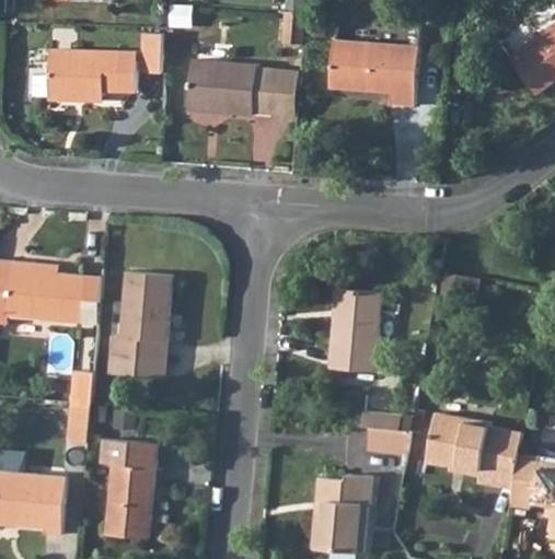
[(300,44),(303,12),(282,11),(279,43),(300,44)]
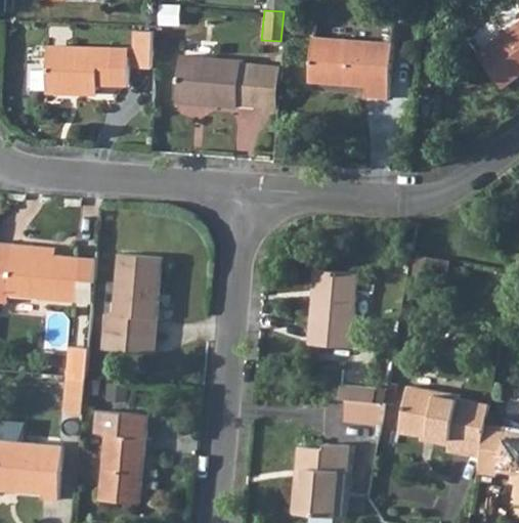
[(518,20),(474,54),(500,88),(518,73),(518,20)]
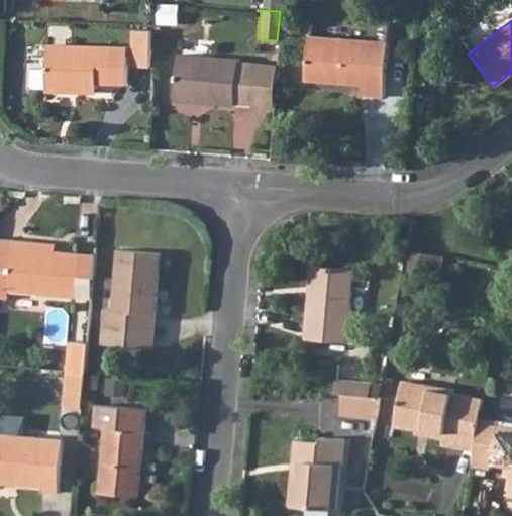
[(148,30),(130,30),(129,67),(147,68),(148,30)]
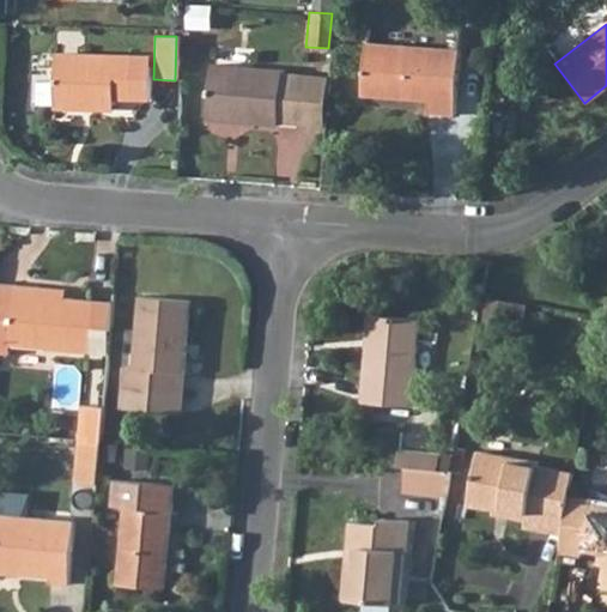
[(450,115),(455,52),(362,44),(358,96),(389,98),(389,91),(398,92),(398,98),(424,101),(423,113),(450,115)]
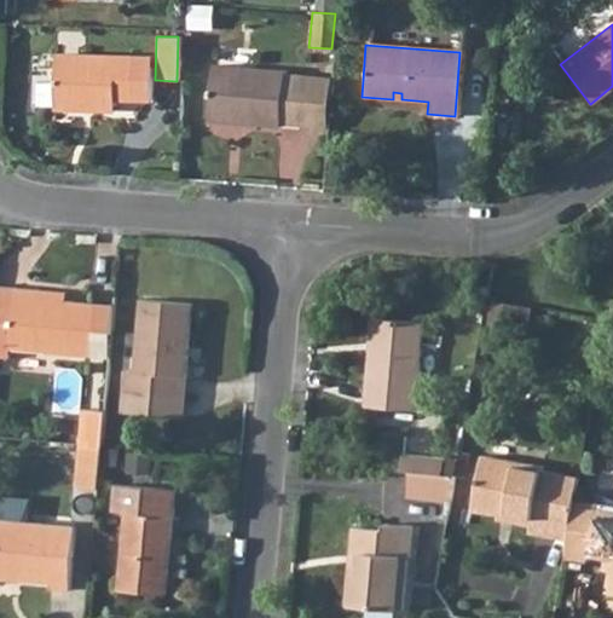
[(131,57),(53,55),(51,109),(79,109),(79,105),(111,105),(111,99),(148,100),(149,67),(131,67),(131,57)]
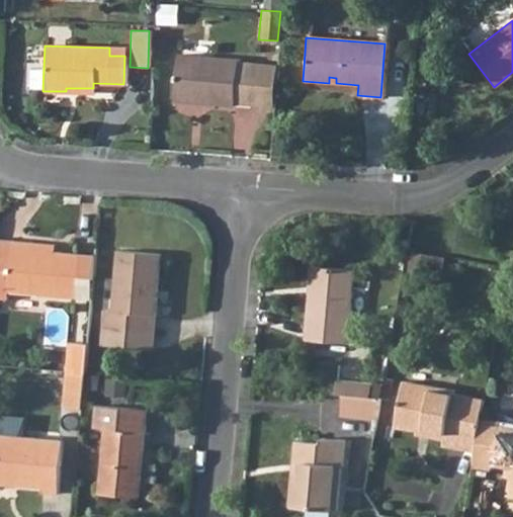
[(235,60),(175,55),(171,95),(197,97),(196,103),(232,106),(232,104),(247,105),(250,64),(235,63),(235,60)]
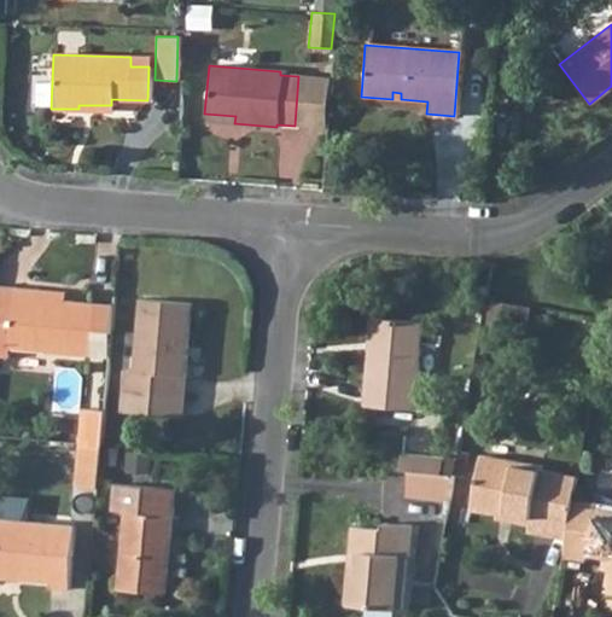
[(328,79),(298,76),(295,126),(325,128),(328,79)]
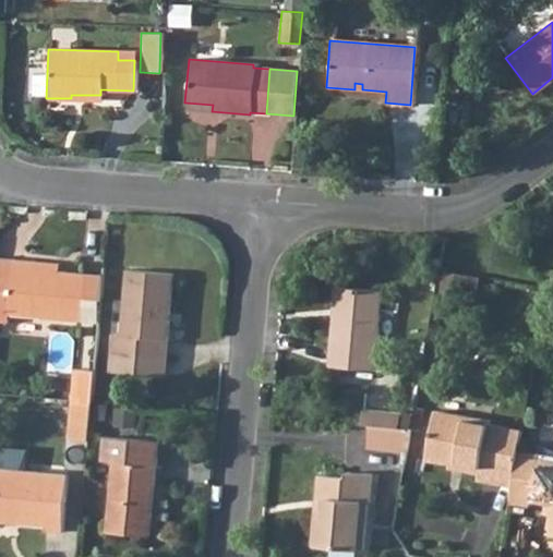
[(213,105),(184,103),(184,109),(212,111),(213,105)]
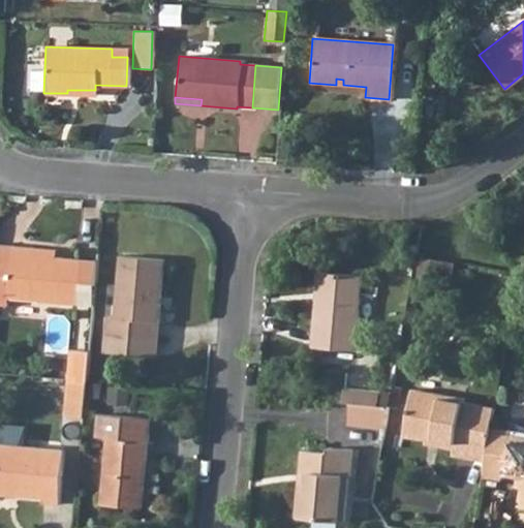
[(29,255),(30,248),(0,245),(0,306),(4,306),(5,299),(75,305),(80,259),(53,257),(29,255)]
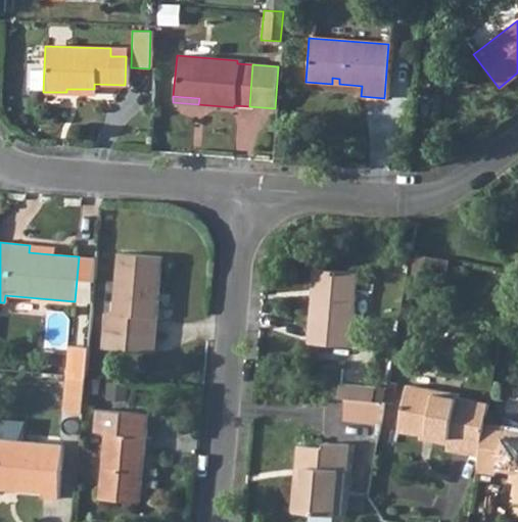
[(52,254),(53,247),(30,245),(29,252),(52,254)]
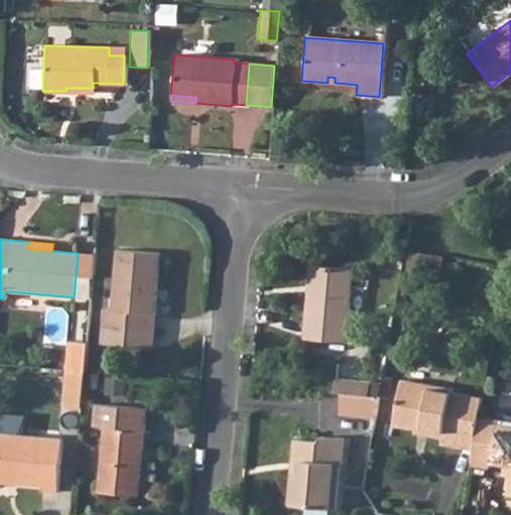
[(157,254),(114,250),(109,309),(103,308),(102,327),(150,331),(157,254)]
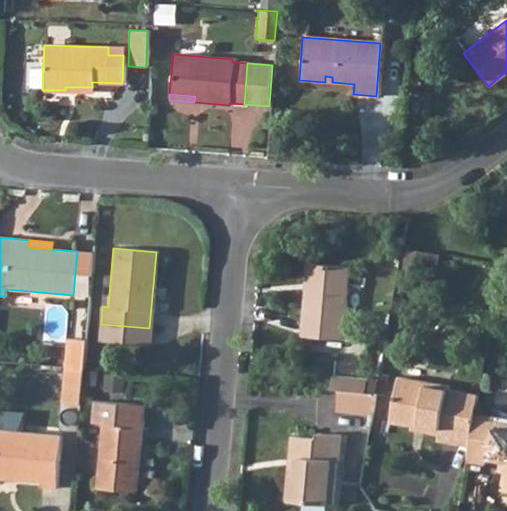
[(91,253),(77,251),(73,295),(87,296),(91,253)]
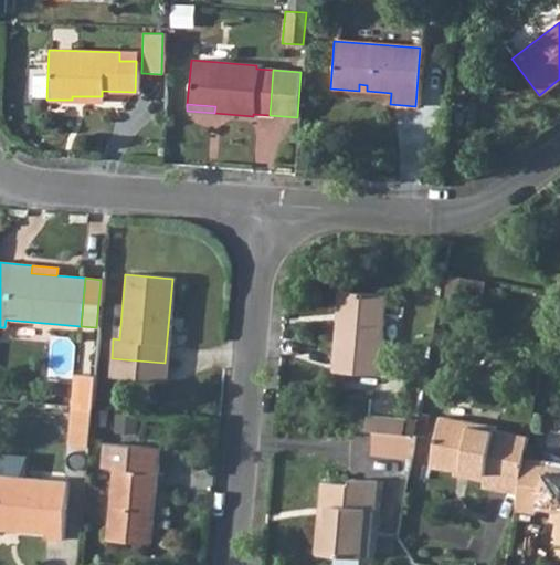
[(382,295),(337,292),(330,373),(376,376),(382,295)]
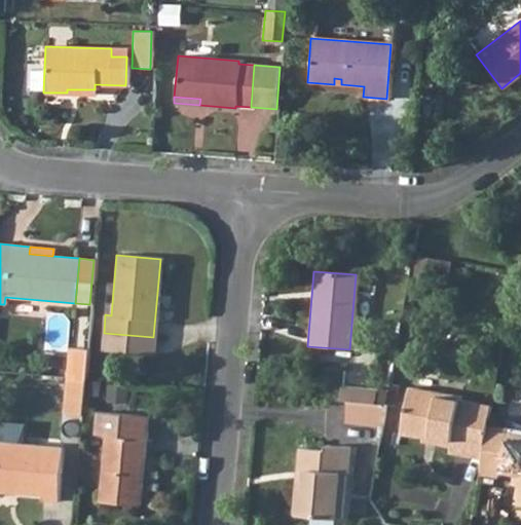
[(153,337),(104,333),(102,350),(152,355),(153,337)]
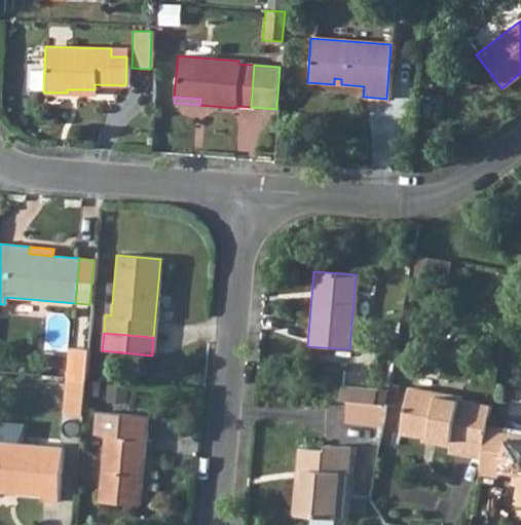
[(65,378),(83,379),(85,349),(68,348),(65,378)]
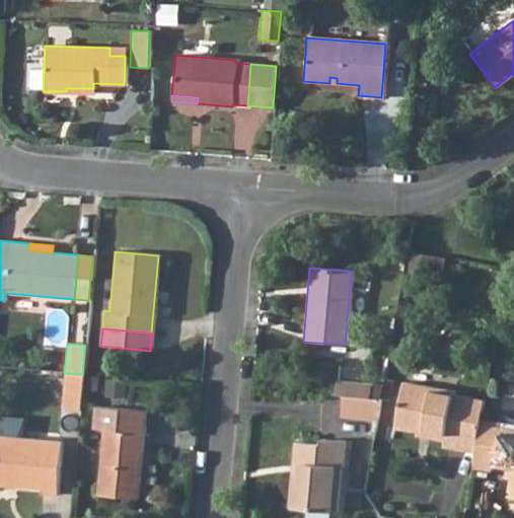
[(79,410),(82,374),(64,373),(61,408),(79,410)]
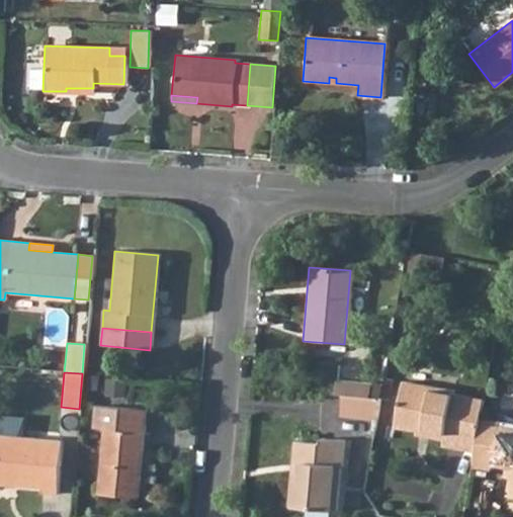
[(340,396),(367,398),(369,383),(334,380),(333,395),(340,396)]
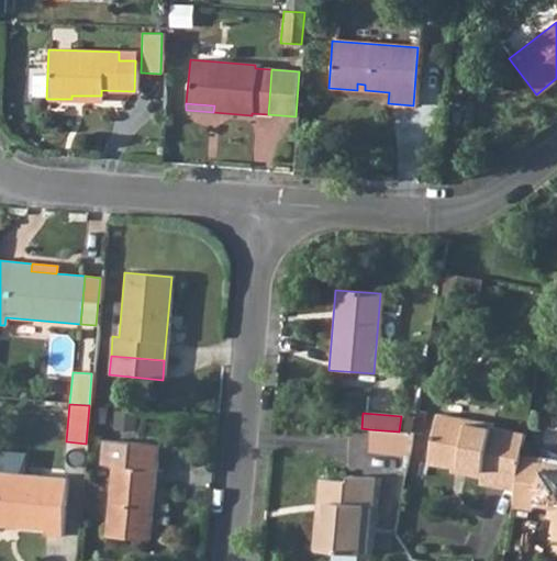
[(511,491),(517,455),(522,435),(489,428),(489,425),(434,414),(425,463),(449,469),(452,467),(461,469),(460,474),(478,478),(477,484),(511,491)]
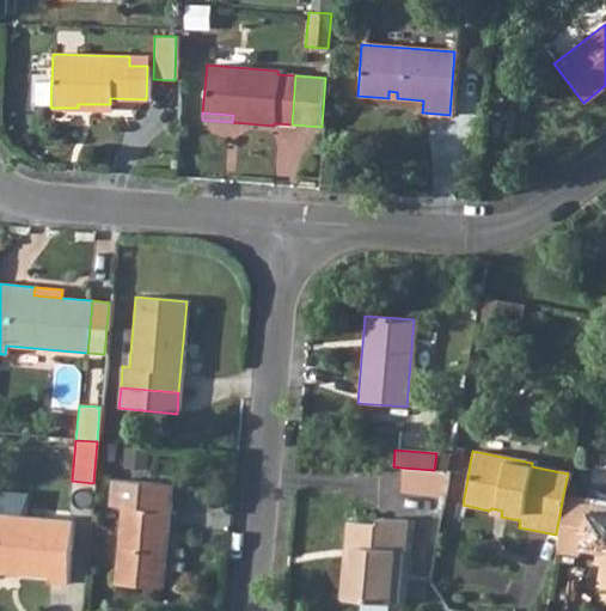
[(434,470),(446,471),(450,454),(436,453),(434,470)]
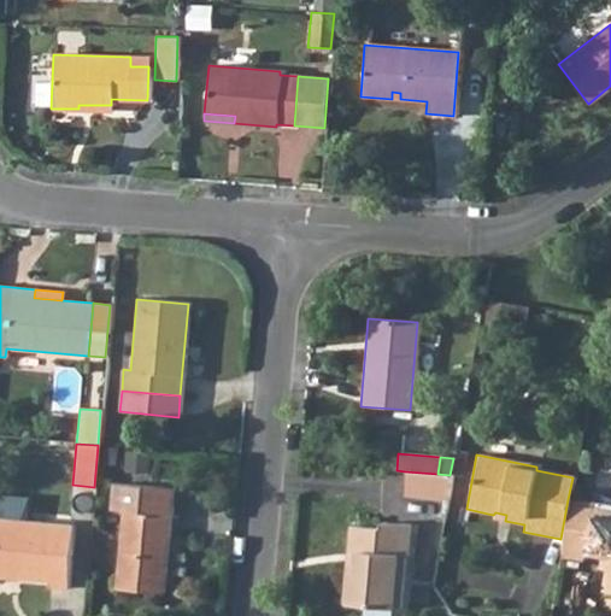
[(403,496),(435,498),(438,474),(405,471),(403,496)]
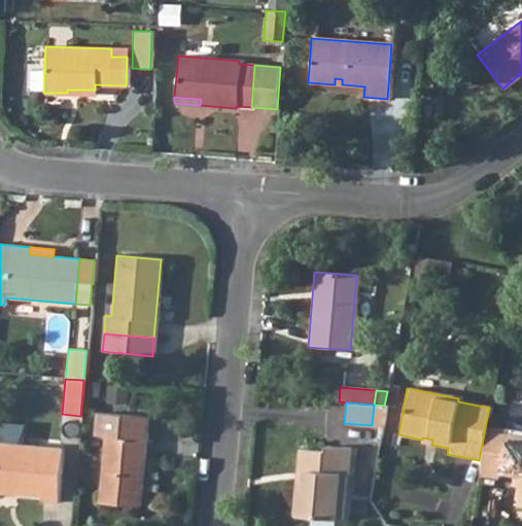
[(372,425),(381,427),(384,406),(374,405),(372,425)]
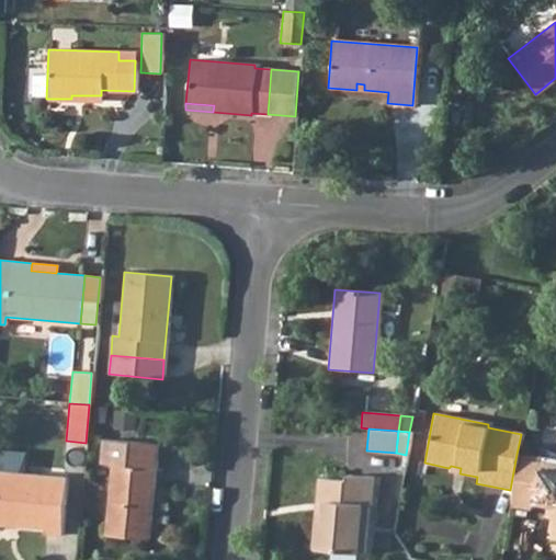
[(156,445),(102,440),(100,464),(111,465),(104,536),(147,539),(156,445)]
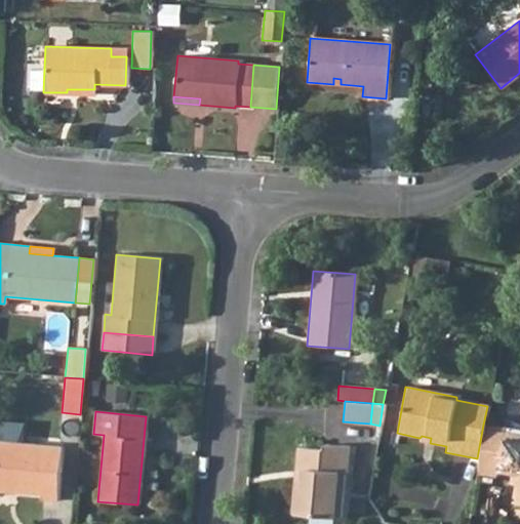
[(0,439),(25,441),(26,425),(0,421),(0,439)]
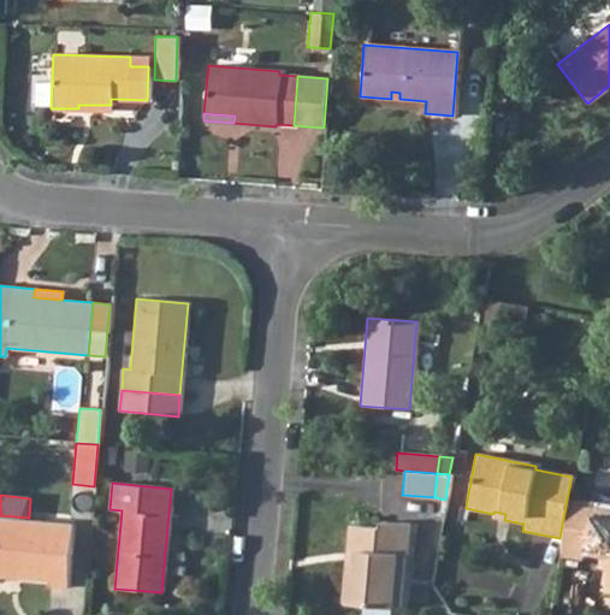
[(567,498),(560,538),(557,556),(580,561),(581,555),(598,557),(603,559),(602,568),(598,590),(609,592),(609,512),(590,508),(591,502),(567,498)]
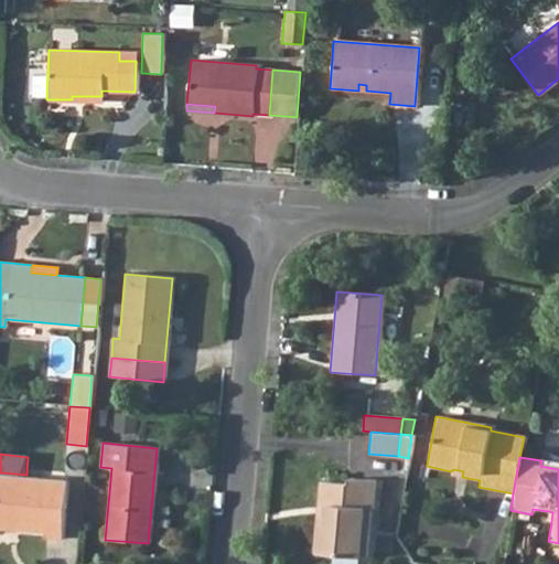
[(0,528),(42,532),(42,538),(61,540),(66,482),(0,476),(0,528)]
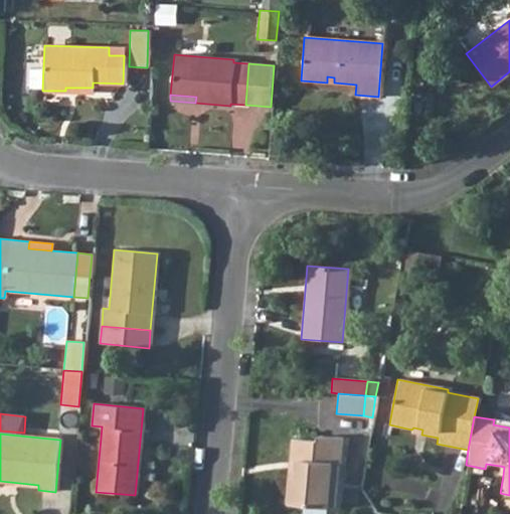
[(336,464),(338,438),(316,436),(316,441),(291,439),(289,461),(298,461),(297,471),(292,470),(289,504),(330,508),(334,464),(336,464)]
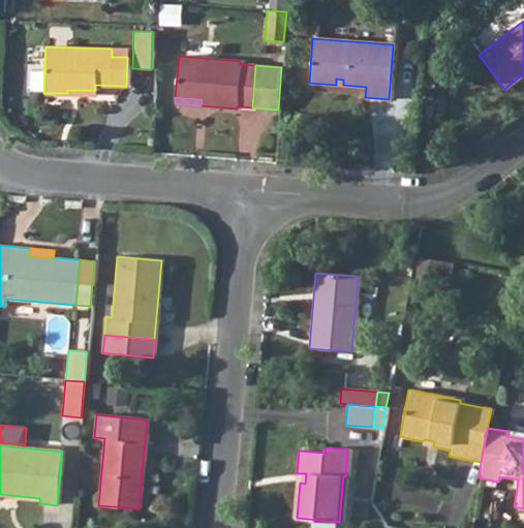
[(297,473),(293,518),(297,518),(300,483),(305,484),(306,473),(297,473)]
